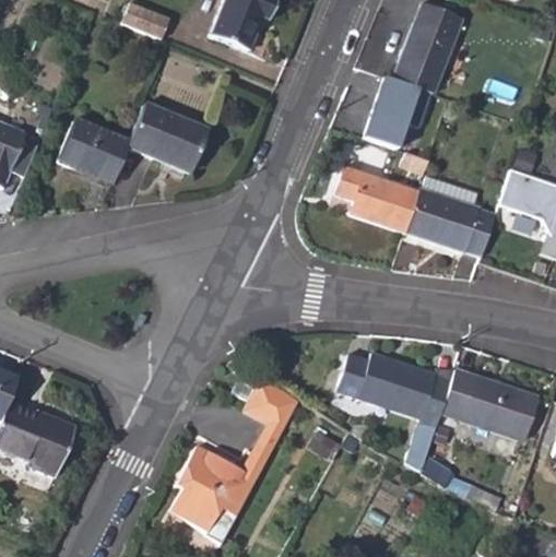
[(129,0),(121,21),(161,37),(168,16),(129,0)]
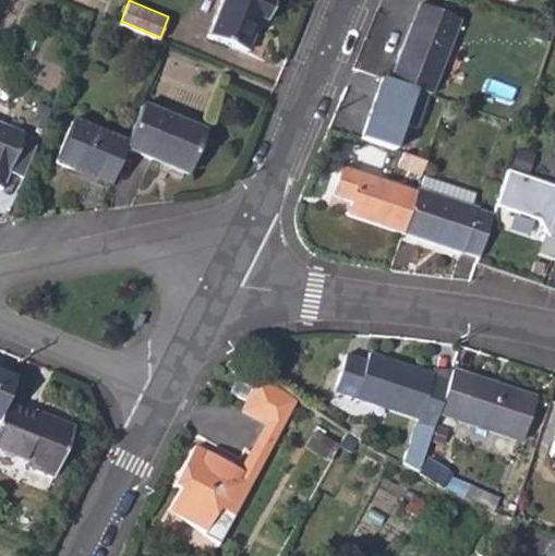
[(225,0),(210,34),(248,49),(261,16),(269,19),(278,0),(225,0)]
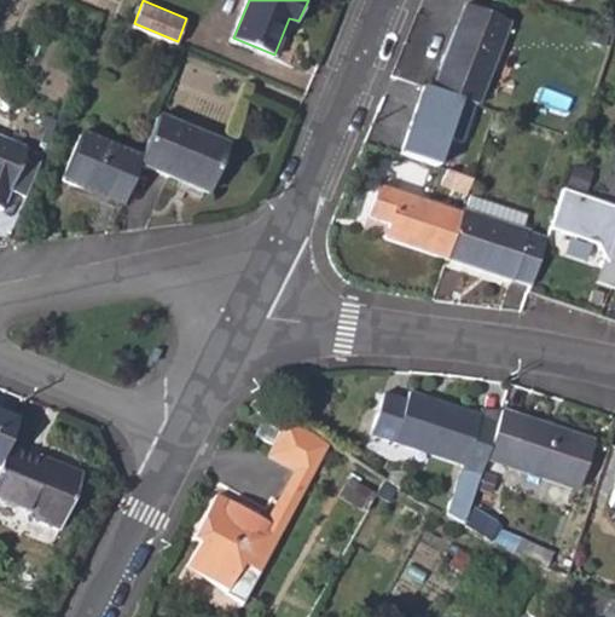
[(469,1),(435,85),(465,96),(480,101),(512,19),(469,1)]
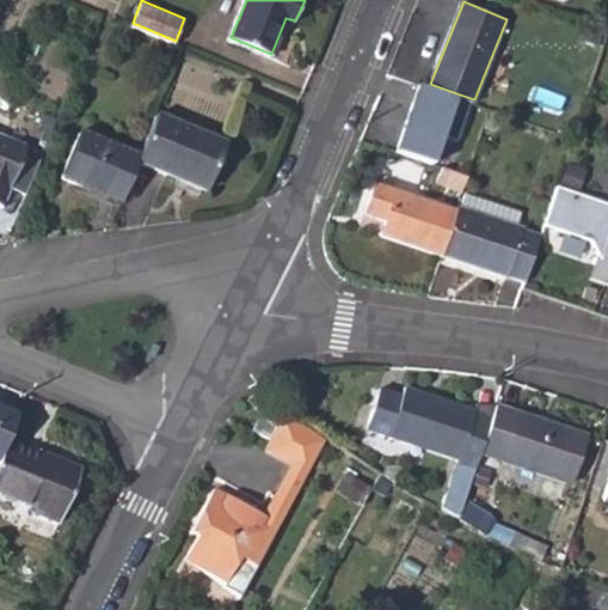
[(424,81),(399,148),(435,162),(460,95),(430,84),(424,81)]
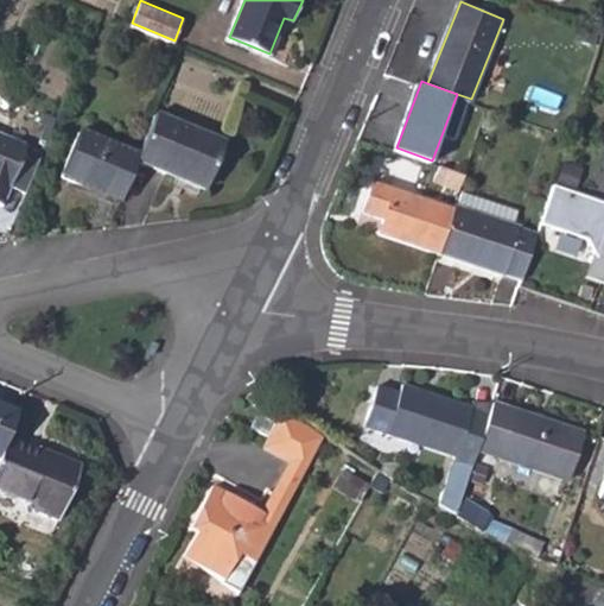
[(226,140),(159,113),(141,156),(139,159),(207,187),(226,140)]
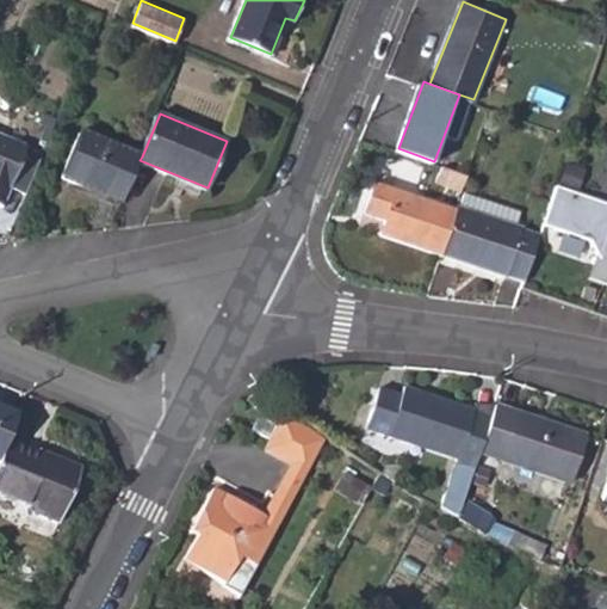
[(63,174),(124,201),(140,160),(142,157),(81,131),(63,174)]
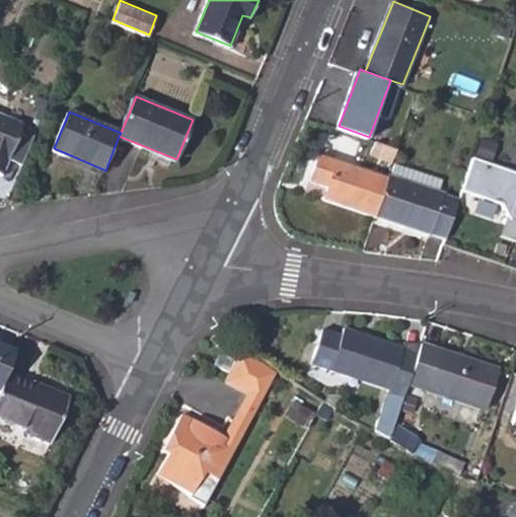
[(8,159),(24,165),(40,130),(0,113),(0,172),(2,173),(8,159)]
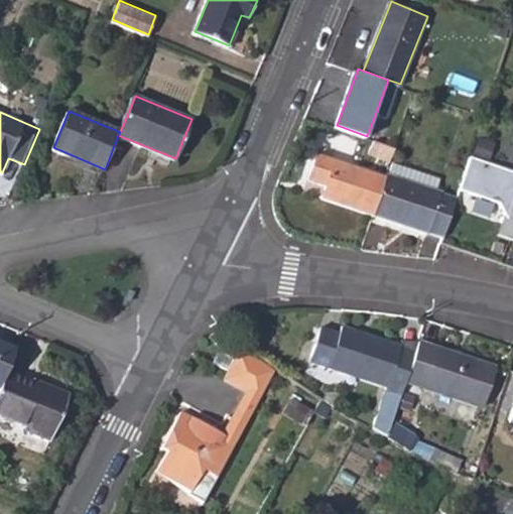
[(375,139),(371,151),(393,158),(397,146),(375,139)]
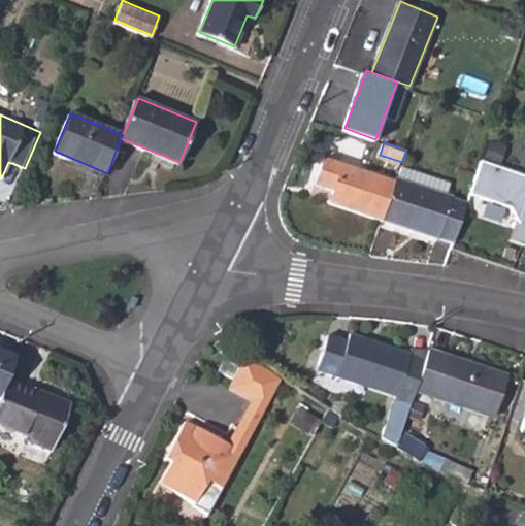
[(332,200),(383,218),(395,181),(327,157),(319,182),(336,189),(332,200)]
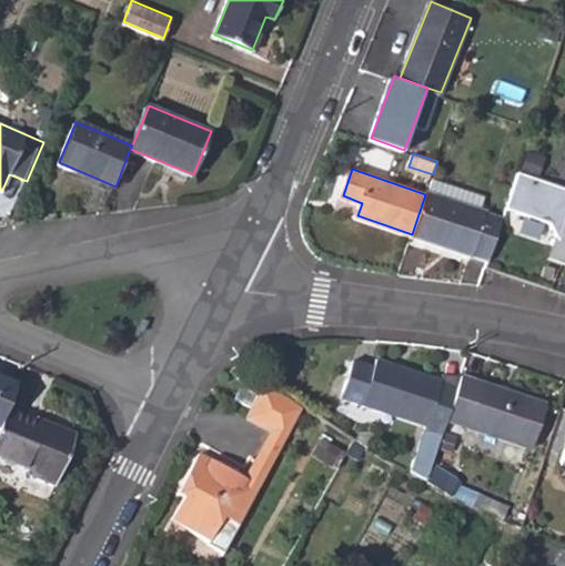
[(534,177),(520,171),(514,187),(528,192),(534,177)]
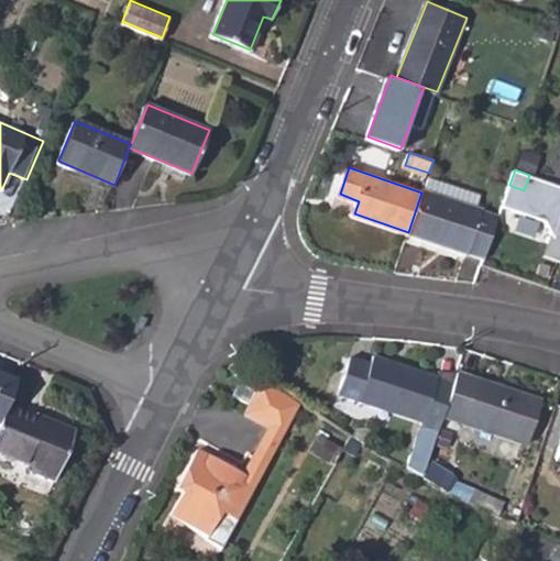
[(426,194),(476,210),(482,196),(431,178),(426,194)]
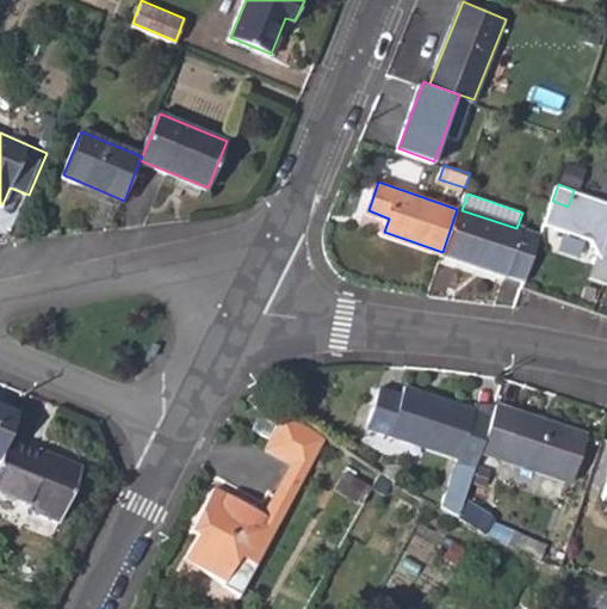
[(509,272),(526,278),(540,237),(516,228),(462,210),(457,209),(443,252),(509,274),(509,272)]
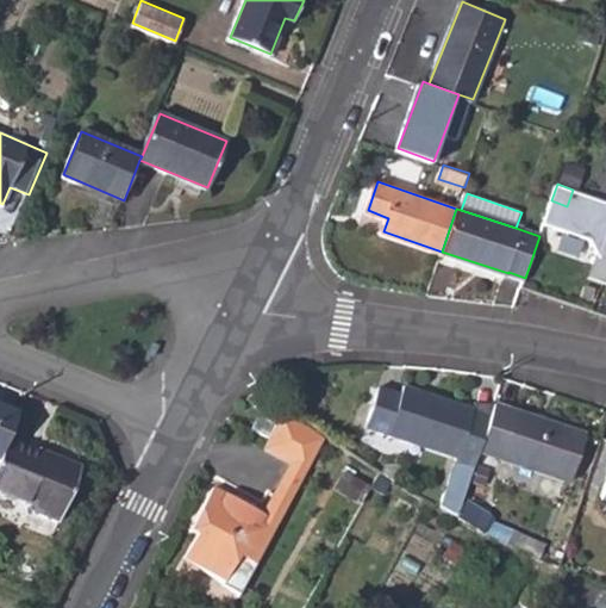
[(605,233),(592,275),(605,280),(605,233)]
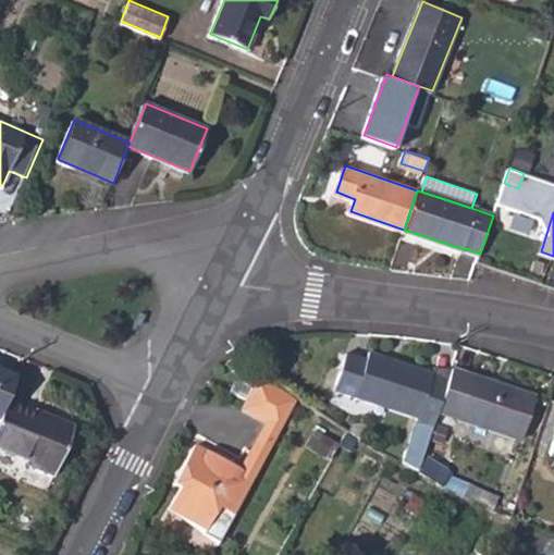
[(368,359),(347,352),(335,389),(418,417),(416,423),(433,429),(439,410),(450,380),(434,375),(434,373),(433,373),(371,352),(368,359)]
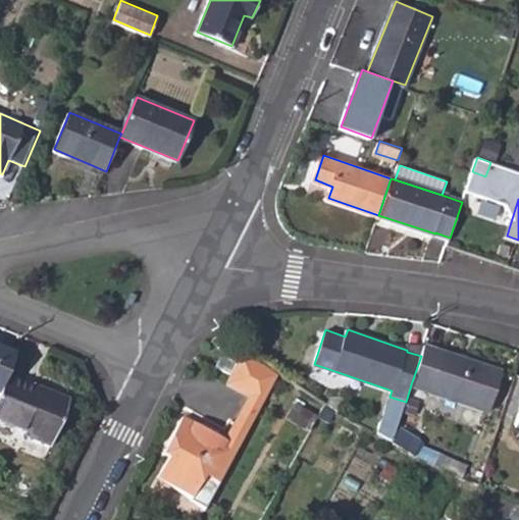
[(426,342),(408,344),(406,350),(407,350),(407,352),(421,356),(426,342)]
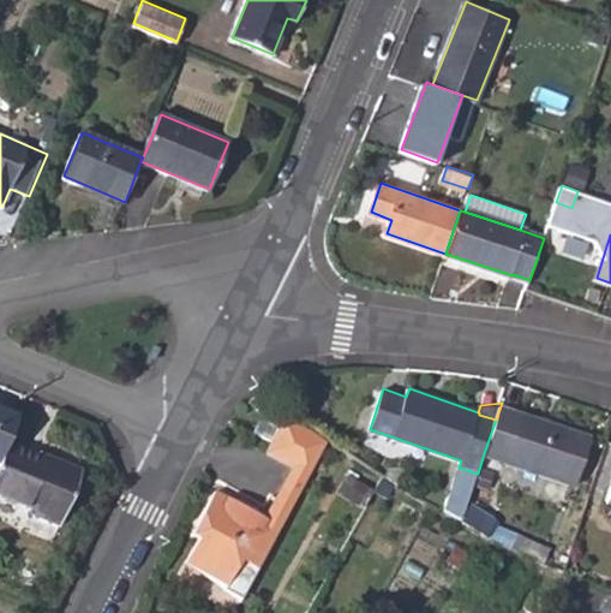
[(593,434),(502,403),(496,420),(484,453),(575,486),(593,434)]
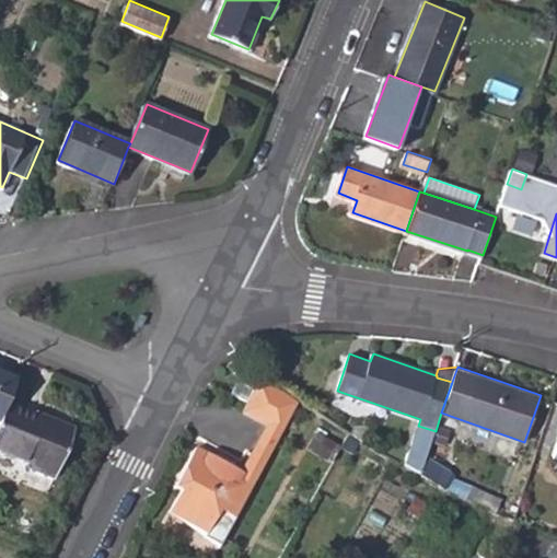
[(0,421),(0,422),(8,405),(18,380),(0,372),(0,421)]
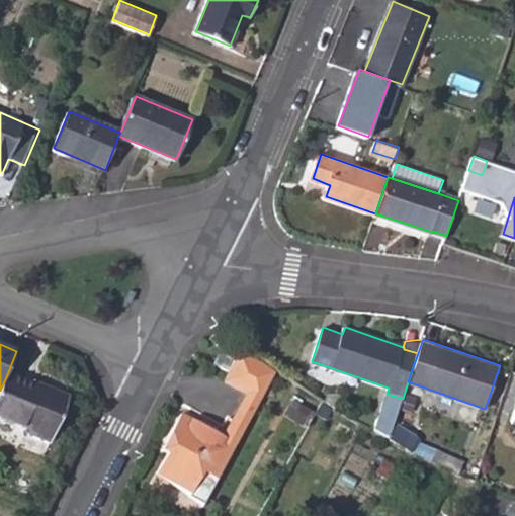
[(230,370),(239,354),(223,346),(215,363),(230,370)]
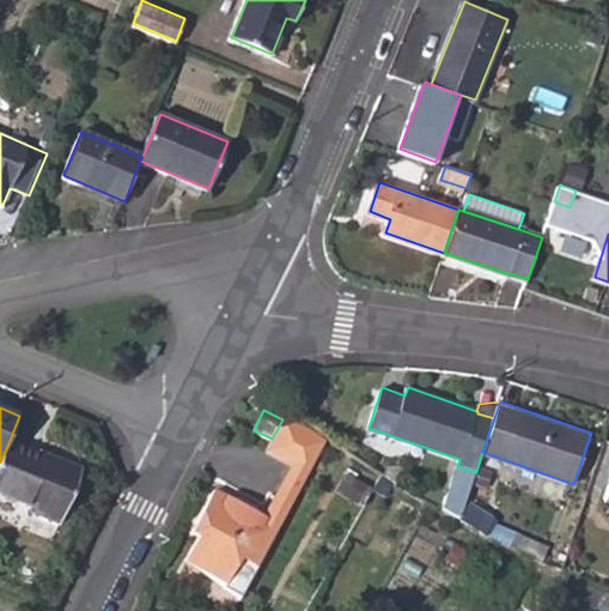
[(282,419),(272,439),(266,449),(293,464),(265,516),(256,512),(259,506),(241,496),(237,501),(214,489),(196,521),(203,526),(198,537),(186,558),(226,582),(224,587),(243,598),(332,439),(311,427),(285,415),(282,419)]
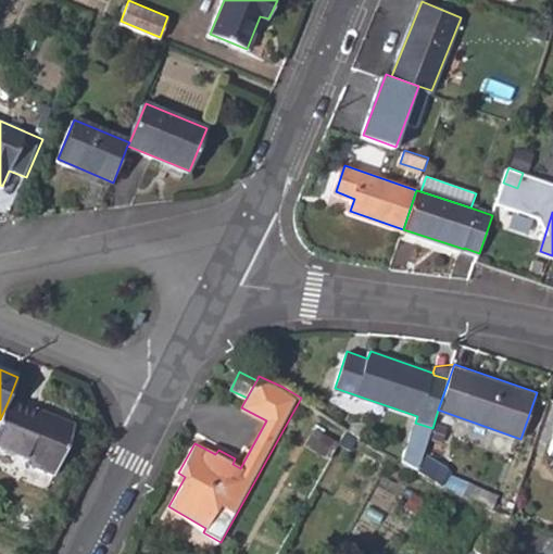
[(49,419),(8,402),(0,419),(0,447),(32,461),(30,465),(54,476),(75,425),(51,415),(49,419)]
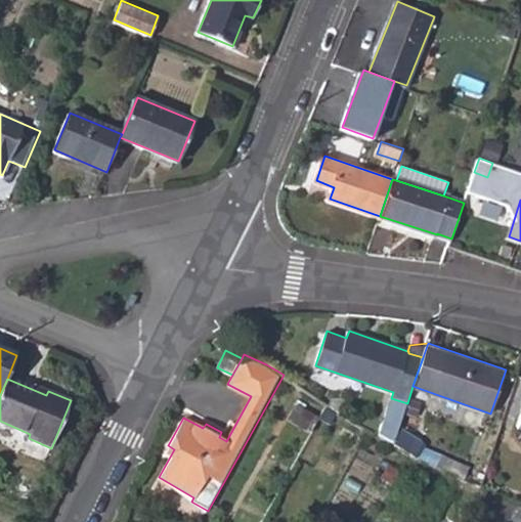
[(407,403),(391,398),(385,419),(400,424),(407,403)]
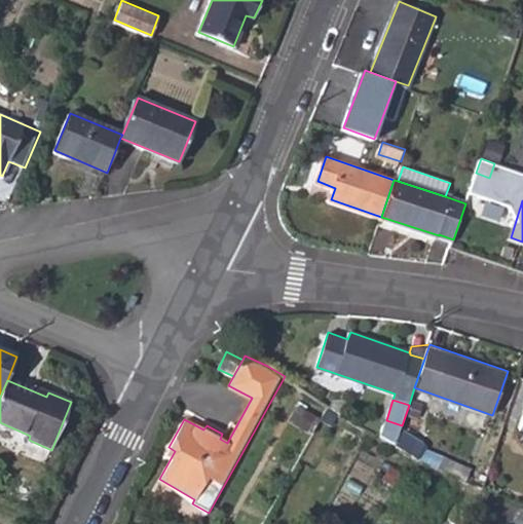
[(290,420),(311,433),(321,417),(299,405),(290,420)]
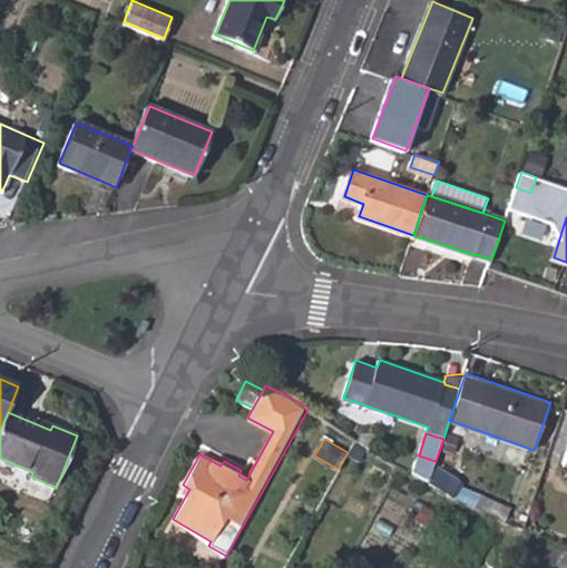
[(436,461),(419,456),(411,476),(428,486),(436,461)]
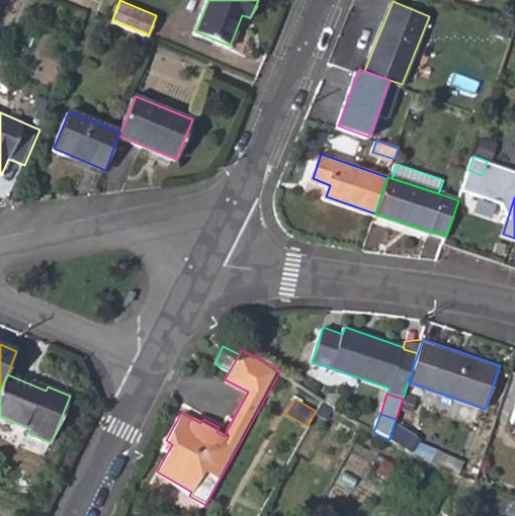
[(416,439),(409,452),(420,458),(456,474),(458,475),(464,461),(416,439)]
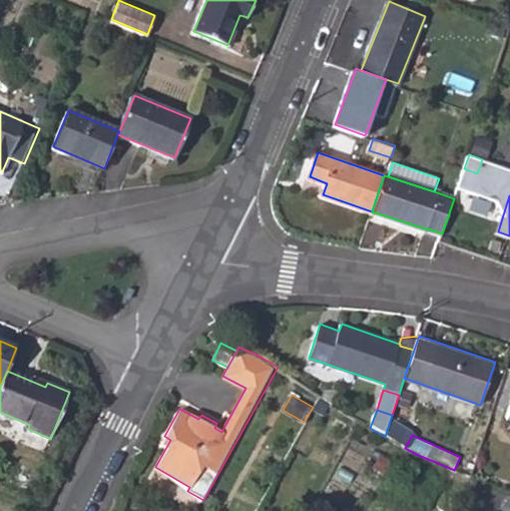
[(170,440),(164,436),(159,446),(165,449),(170,440)]
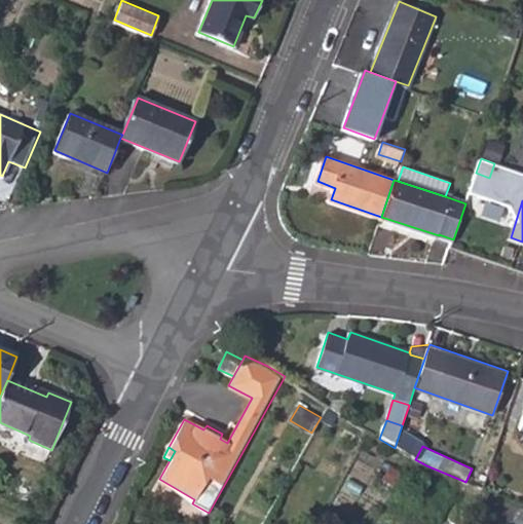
[(194,499),(159,479),(192,503),(194,499)]
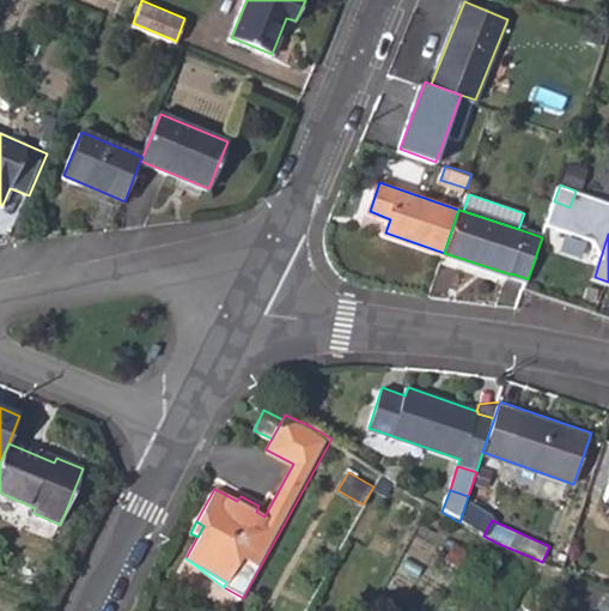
[(243,598),(224,587),(241,603),(243,598)]
